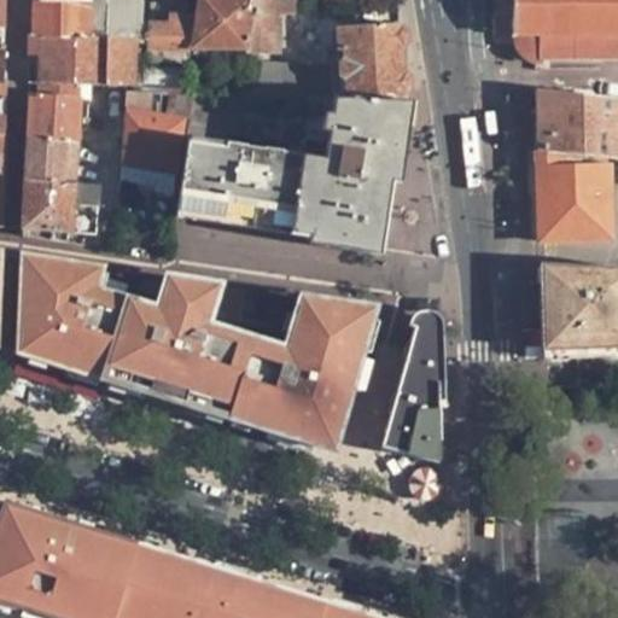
[(31,0),(33,0),(40,0),(40,35),(40,38),(134,39),(134,42),(146,41),(146,25),(141,25),(141,3),(97,1),(65,0),(64,0),(31,0)]
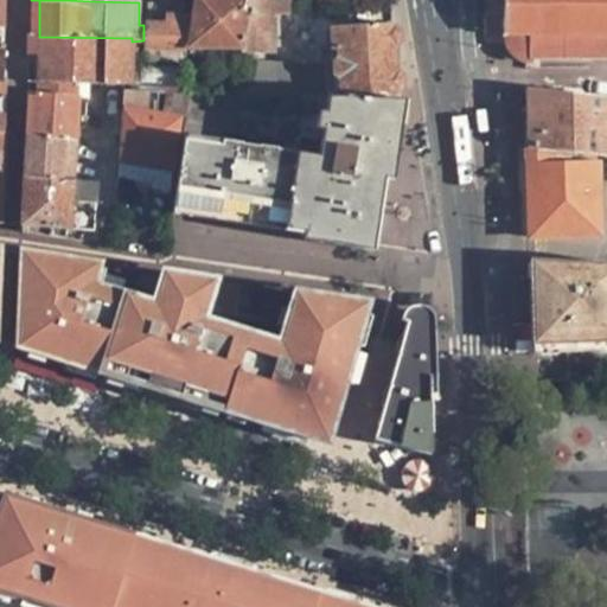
[(193,0),(191,16),(186,49),(242,50),(249,0),(193,0)]
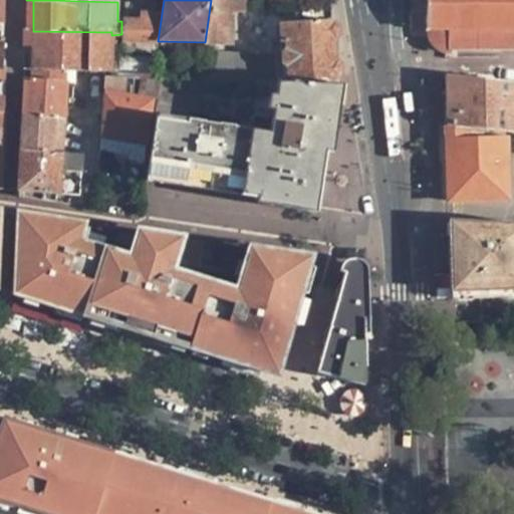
[(211,0),(205,42),(205,44),(231,44),(231,10),(243,11),(242,0),(211,0)]
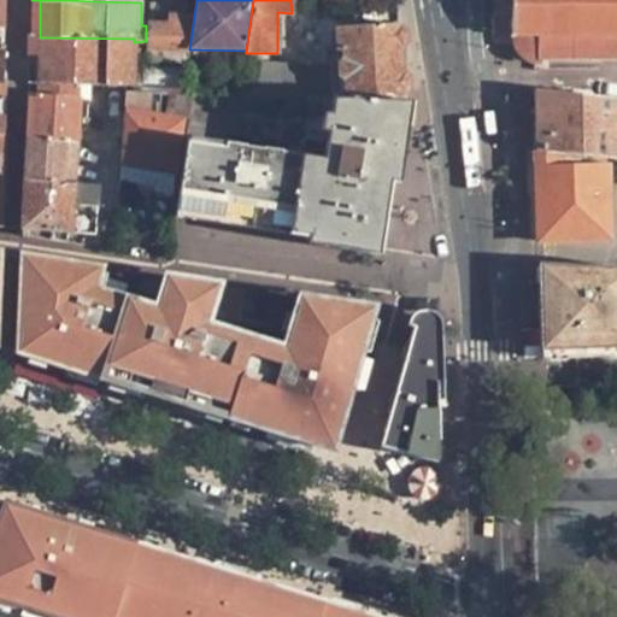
[(491,0),(492,16),(510,17),(509,0),(491,0)]
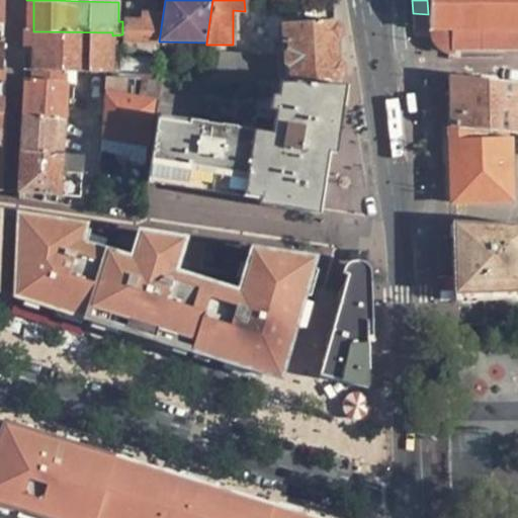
[(517,0),(427,0),(428,14),(427,31),(441,48),(450,51),(452,47),(517,47),(517,0)]
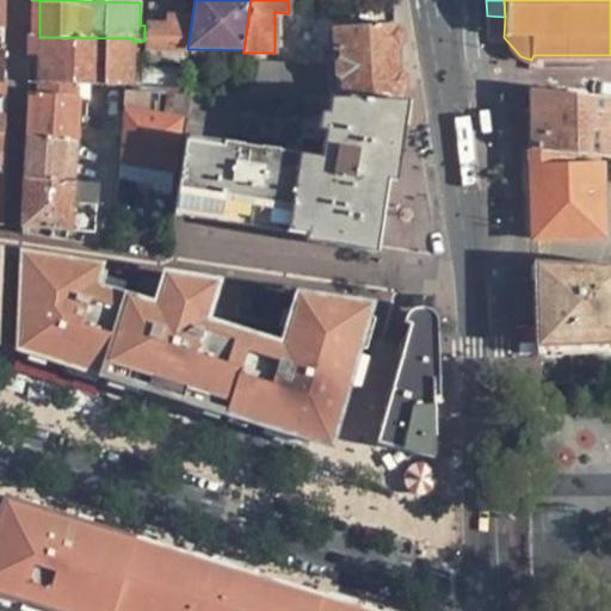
[(158,23),(146,23),(144,25),(144,41),(144,50),(187,53),(187,49),(192,16),(185,14),(185,6),(158,6),(158,23)]
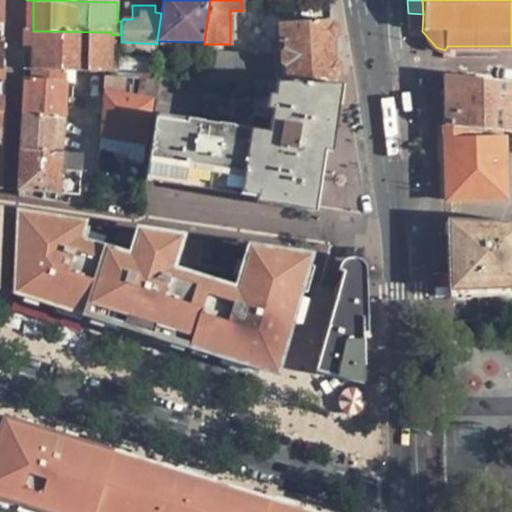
[(281,58),(203,51),(198,79),(258,82),(336,85),(334,54),(332,20),(279,24),(280,39),(285,41),(285,50),(281,52),(281,58)]
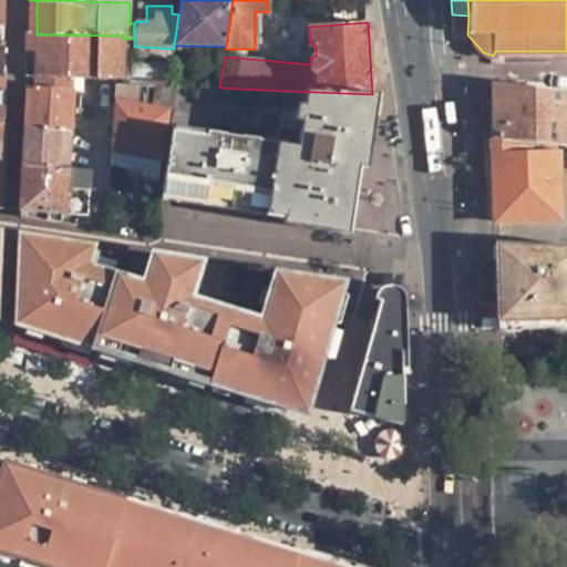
[(122,80),(123,58),(123,39),(123,35),(37,34),(35,76),(72,78),(115,80),(122,80)]
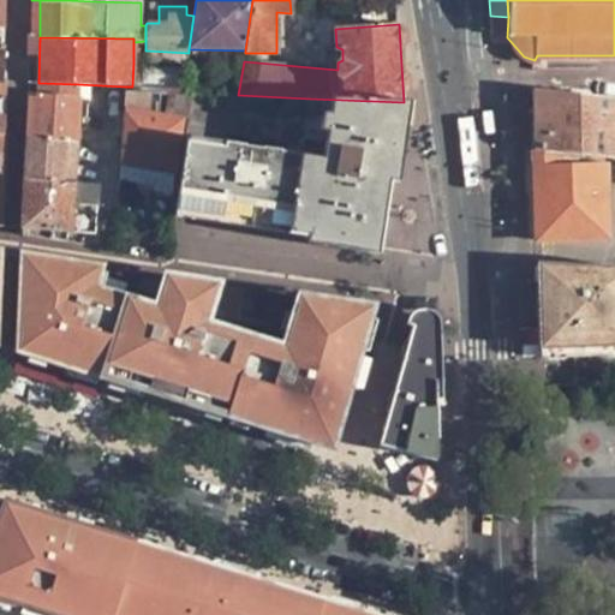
[(39,83),(40,95),(77,99),(78,84),(39,83)]
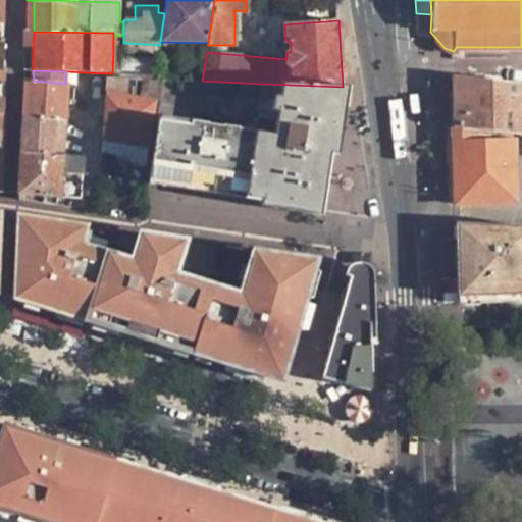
[(106,77),(106,73),(66,71),(65,84),(65,89),(73,89),(105,92),(106,77)]
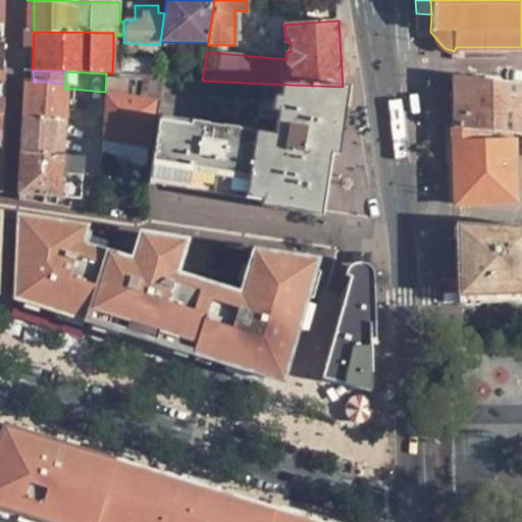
[(521,85),(453,75),(452,128),(521,136),(521,85)]
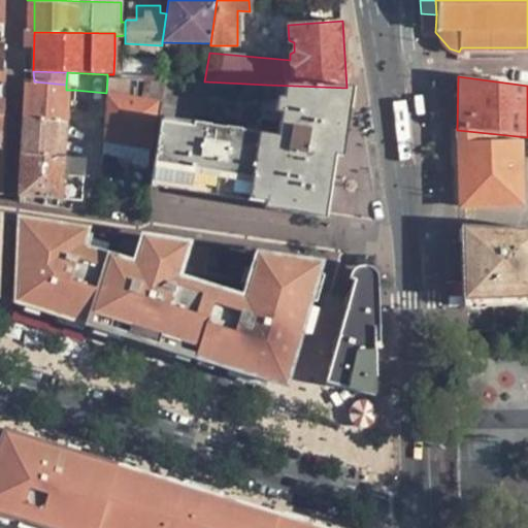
[(127,98),(129,79),(124,79),(107,78),(106,93),(104,121),(103,140),(149,147),(156,103),(127,98)]
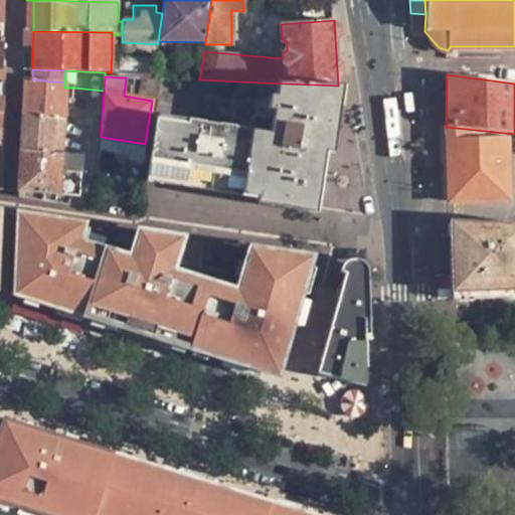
[(63,121),(64,88),(64,82),(33,79),(22,78),(20,117),(63,121)]
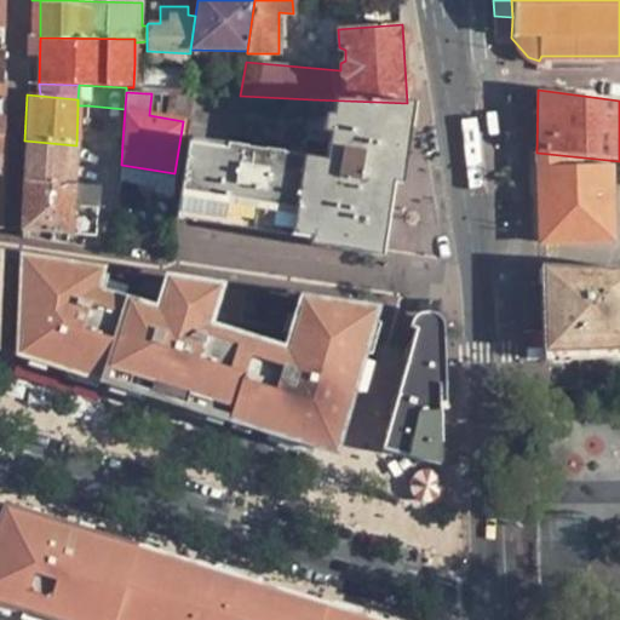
[(191,116),(195,95),(183,95),(173,95),(172,113),(191,116)]
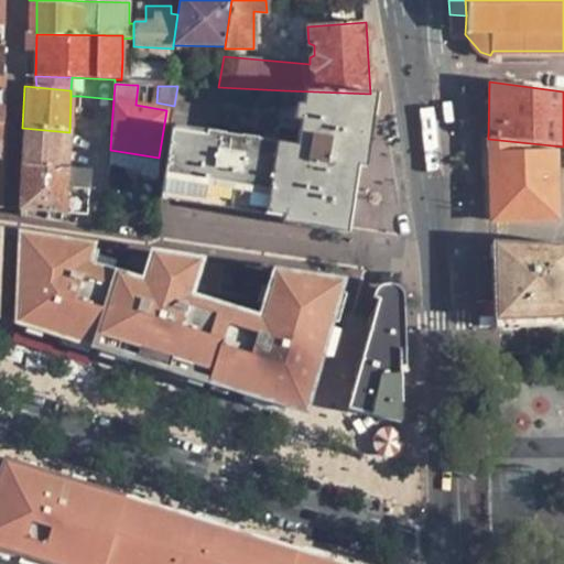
[(171,132),(160,204),(346,234),(358,165),(366,166),(376,94),(370,94),(284,90),(275,149),(171,132)]
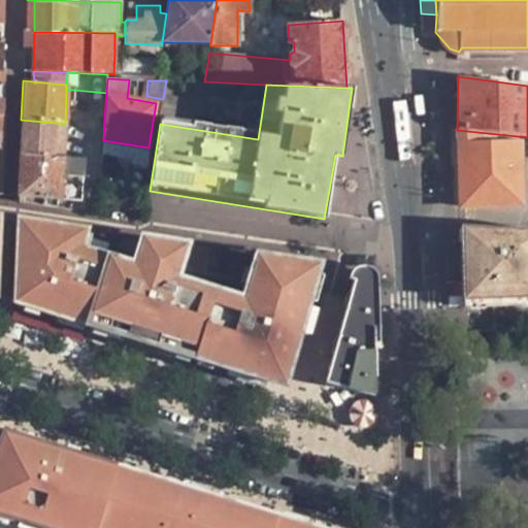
[(72,119),(87,121),(104,121),(106,93),(74,90),(72,119)]
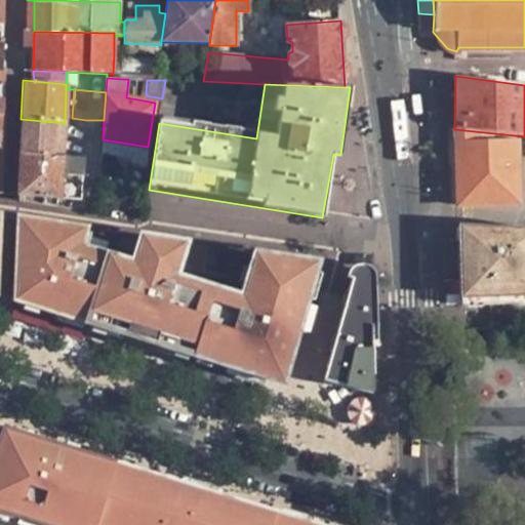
[(18,154),(64,158),(65,140),(65,123),(21,119),(18,154)]
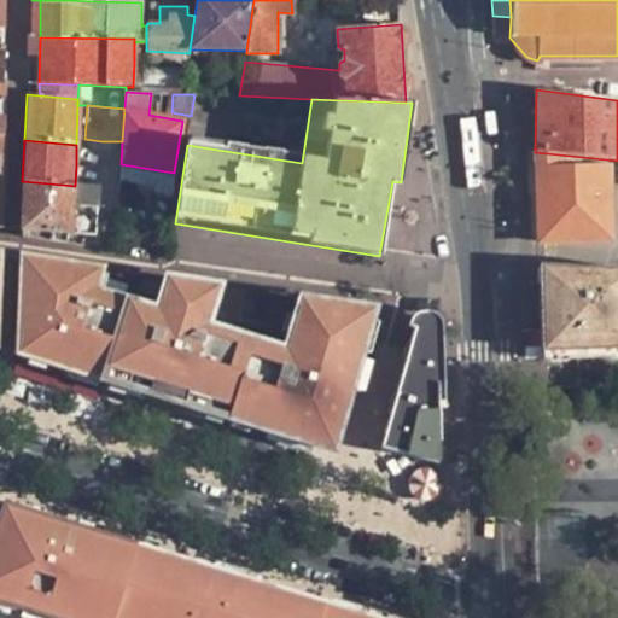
[(100,162),(121,164),(122,141),(101,141),(100,162)]
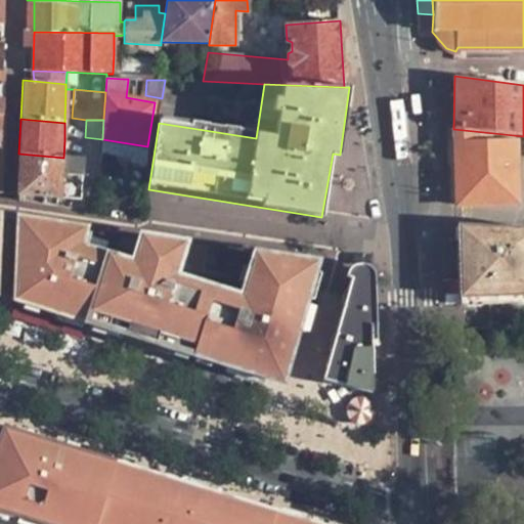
[(102,139),(101,153),(132,158),(131,164),(144,166),(147,146),(102,139)]
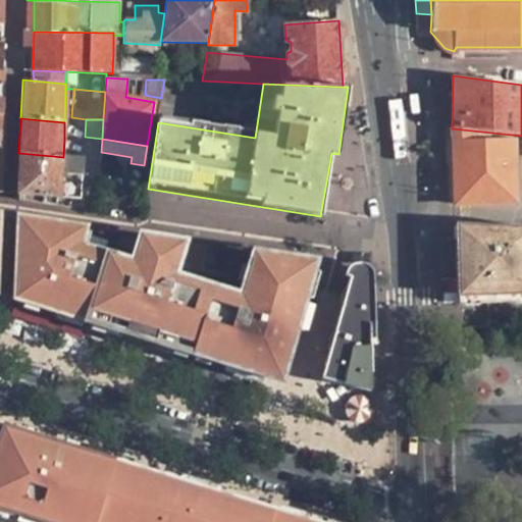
[(516,203),(514,139),(455,142),(455,205),(516,203)]
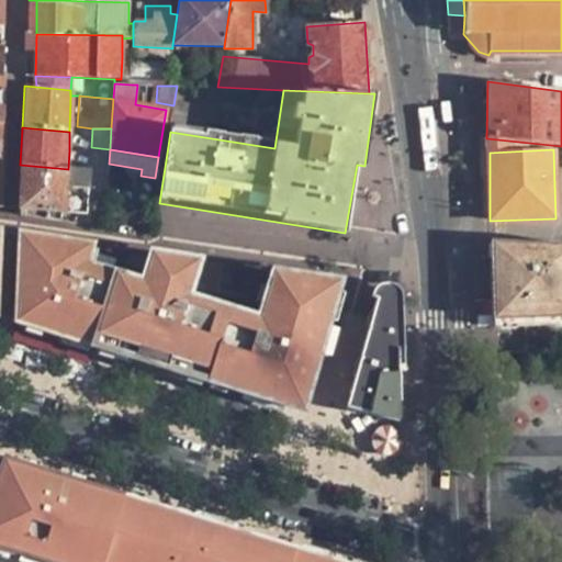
[(87,152),(69,150),(68,169),(87,171),(87,152)]
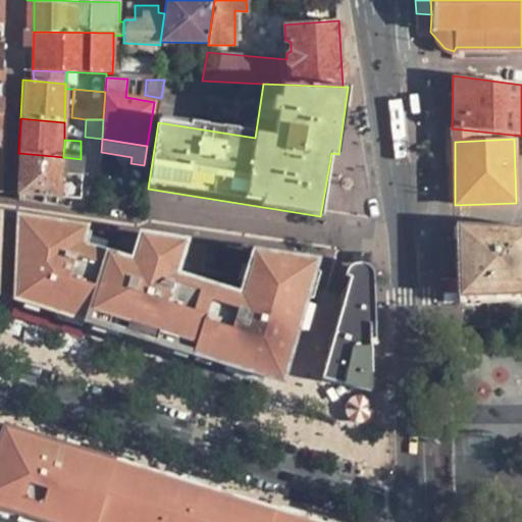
[(18,153),(16,195),(79,198),(81,159),(63,157),(18,153)]
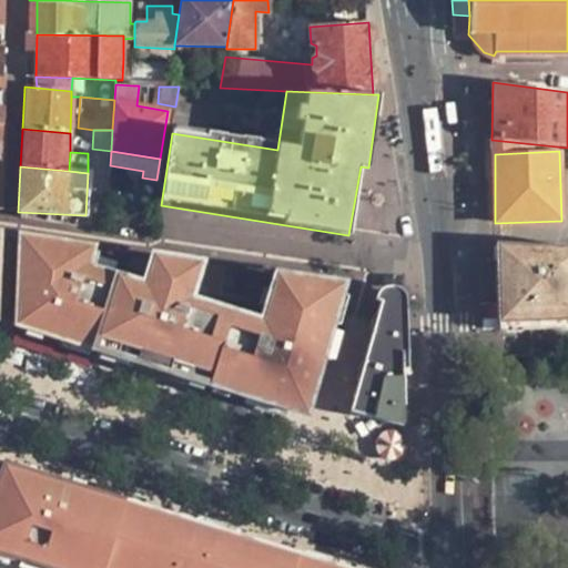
[(21,233),(17,321),(94,346),(117,274),(85,264),(92,244),(21,233)]
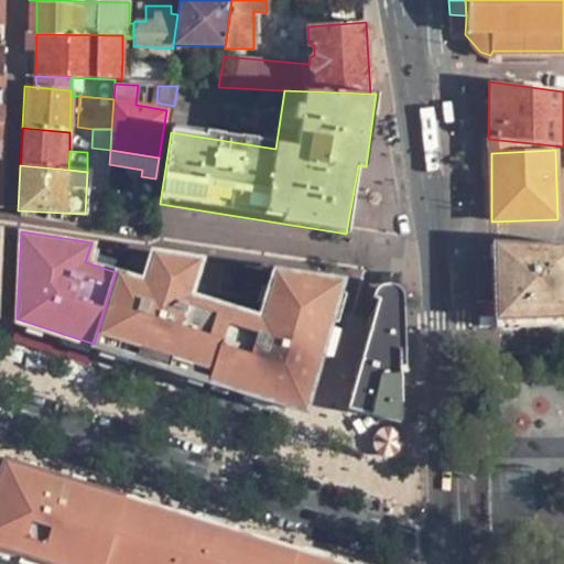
[(563,327),(563,246),(553,245),(497,242),(498,332),(563,327)]
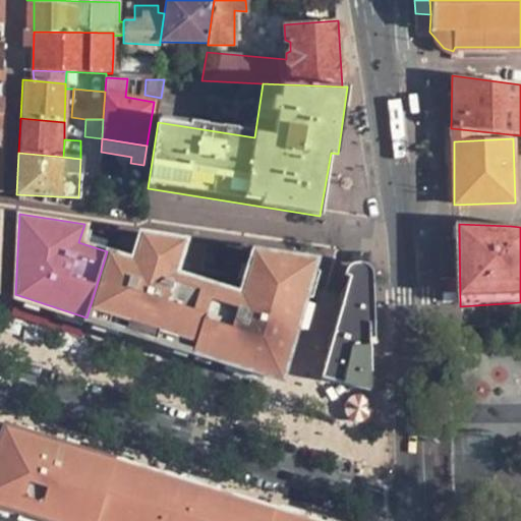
[(87,317),(191,351),(212,286),(173,274),(184,240),(141,233),(132,259),(107,251),(87,317)]
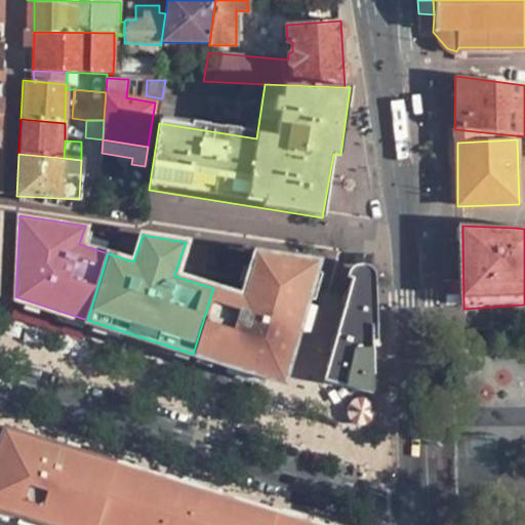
[(317,261),(255,252),(241,297),(213,288),(193,354),(280,382),(317,261)]
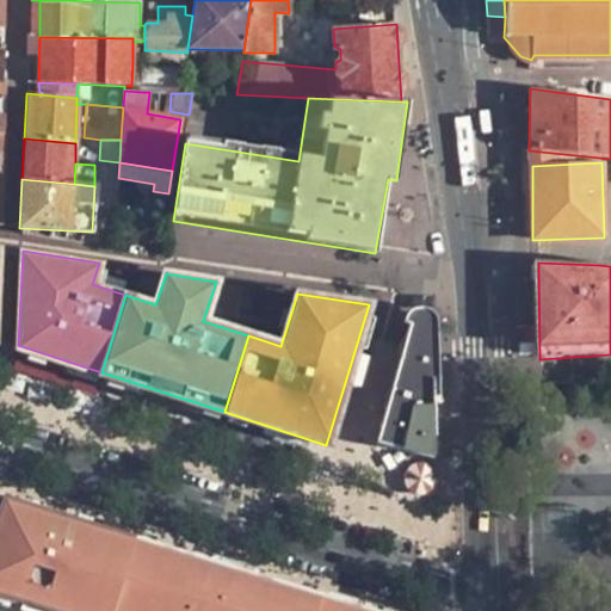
[(401,355),(376,443),(424,455),(434,456),(434,437),(431,325),(424,315),(419,315),(414,318),(409,323),(401,355)]
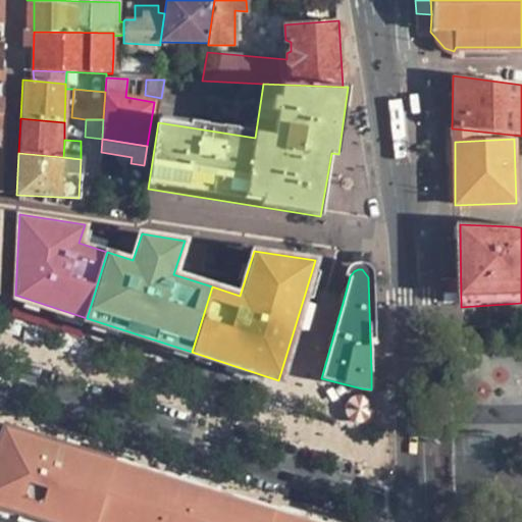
[(350,271),(342,269),(334,301),(343,303),(350,271)]
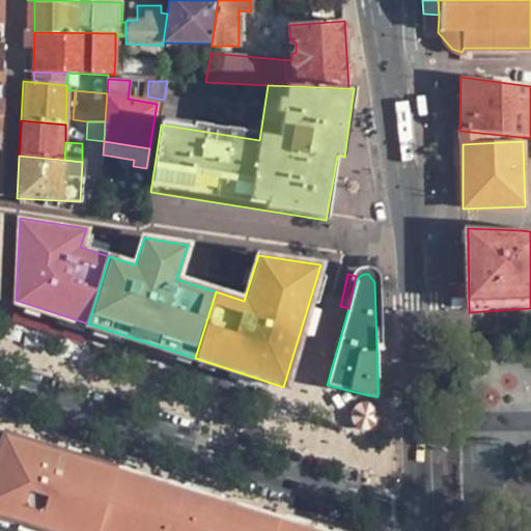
[(390,282),(374,282),(378,380),(393,380),(390,282)]
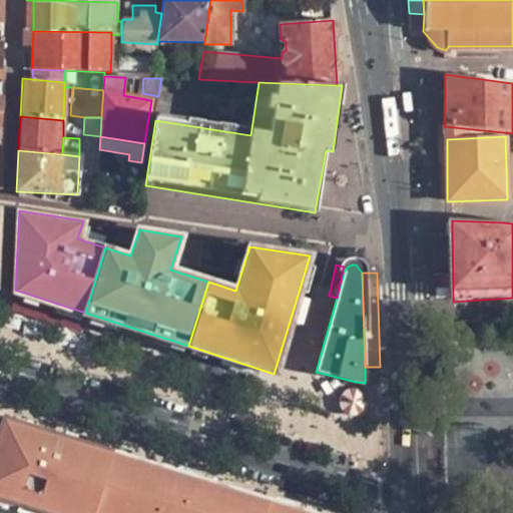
[(444,322),(444,339),(453,339),(454,323),(444,322)]
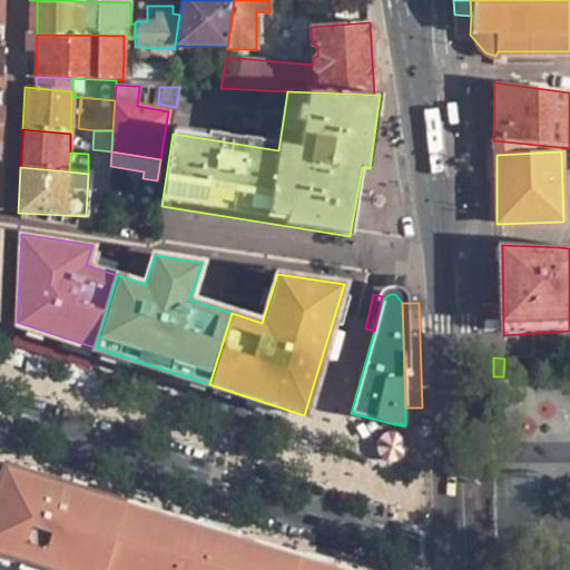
[(502,487),(509,493),(517,488),(513,480),(502,487)]
